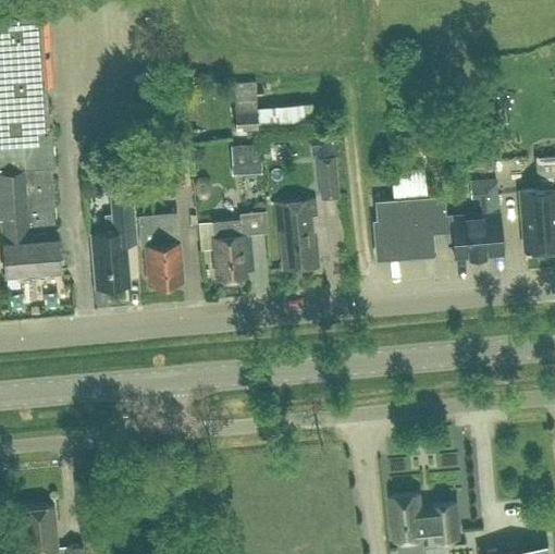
[(0,16),(37,14),(37,1),(0,3),(0,16)]
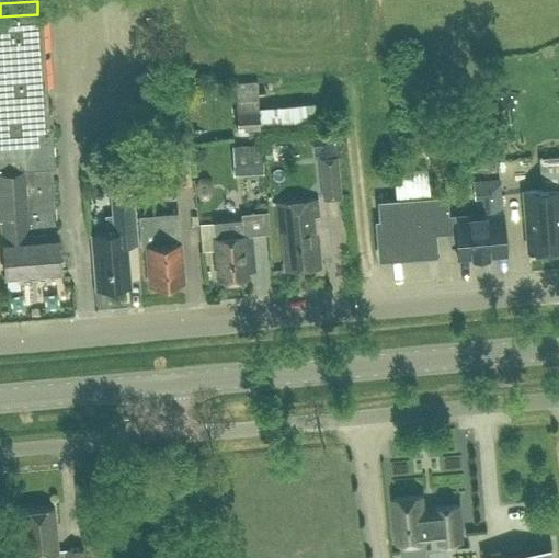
[(0,214),(1,214),(6,279),(59,275),(52,168),(56,168),(53,127),(50,127),(43,14),(37,15),(0,16),(0,214)]
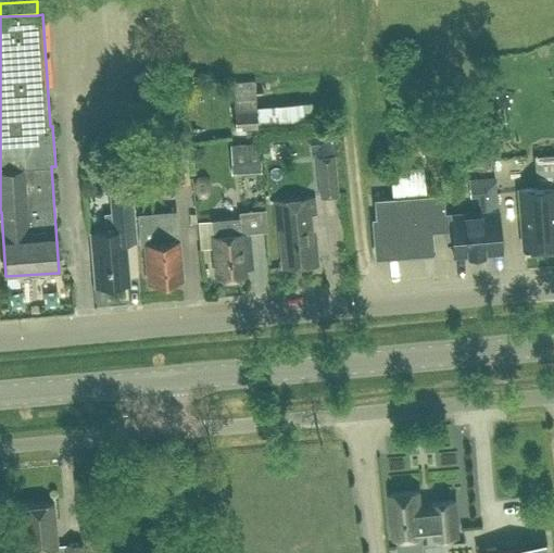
[(259,135),(315,129),(312,103),(257,110),(255,83),(234,83),(236,130),(257,129),(259,135)]
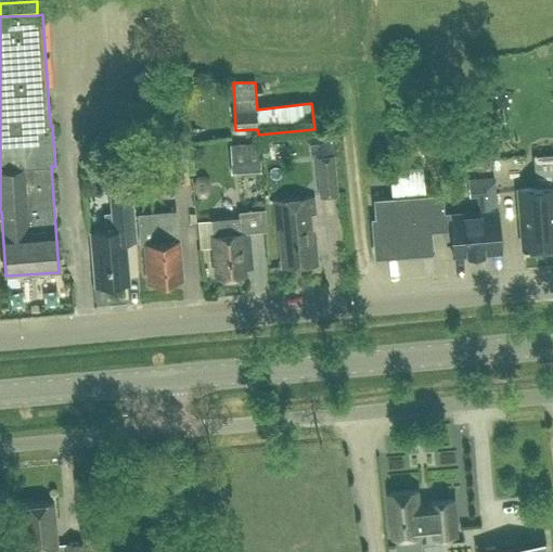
[(321,137),(324,152),(339,150),(336,135),(321,137)]
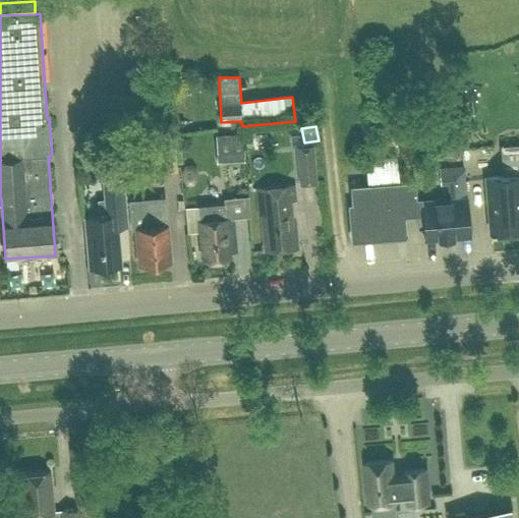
[(244,159),(243,136),(216,137),(218,160),(244,159)]
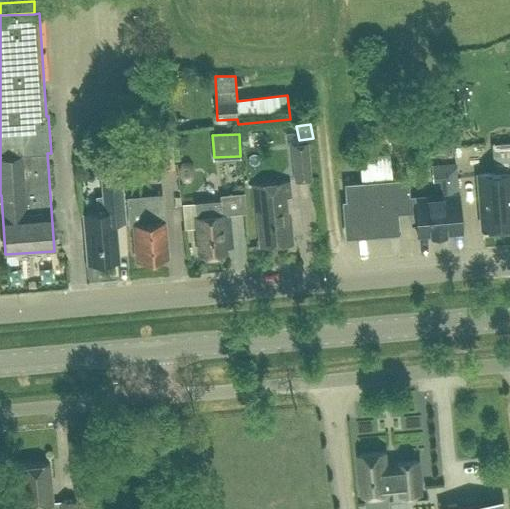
[(175,171),(172,135),(154,137),(157,173),(175,171)]
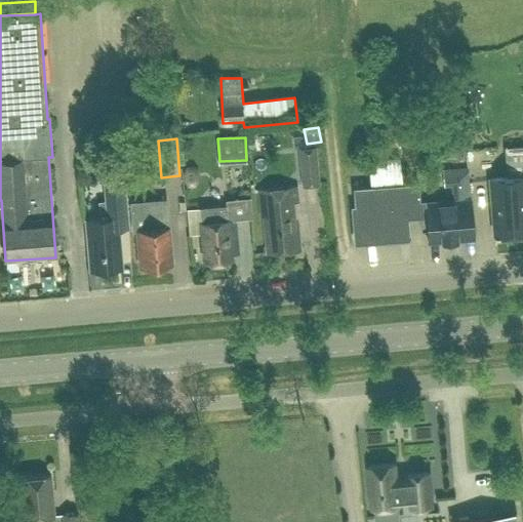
[(508,179),(491,181),(495,238),(522,235),(522,148),(506,150),(508,179)]
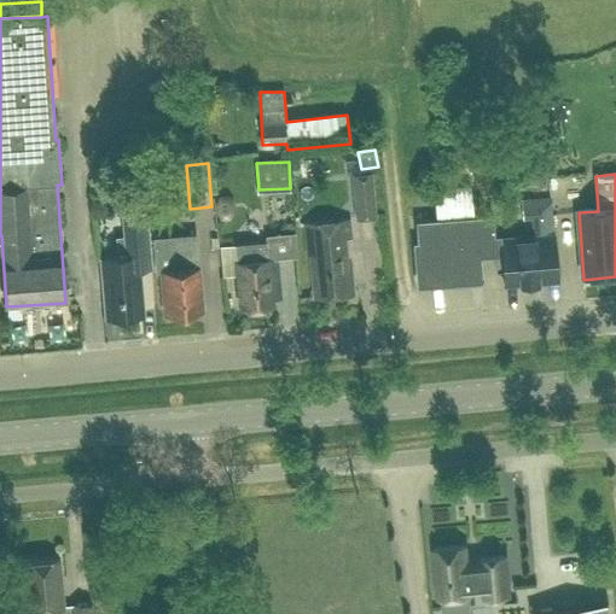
[(372,175),(353,177),(358,221),(377,218),(372,175)]
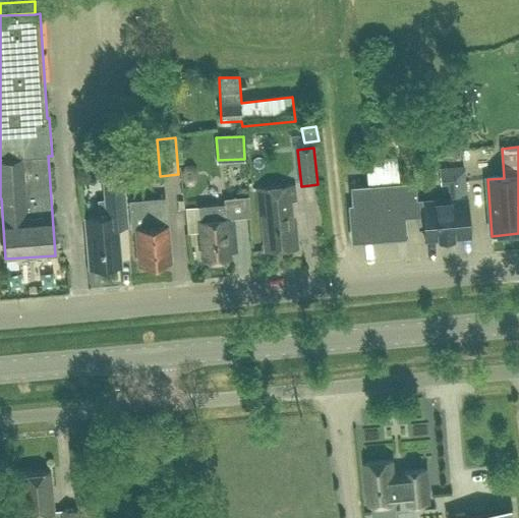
[(406,218),(418,217),(419,229),(424,228),(425,241),(470,238),(467,199),(451,202),(418,204),(416,183),(399,184),(397,158),(366,161),(368,186),(351,188),(355,240),(407,236),(406,218)]
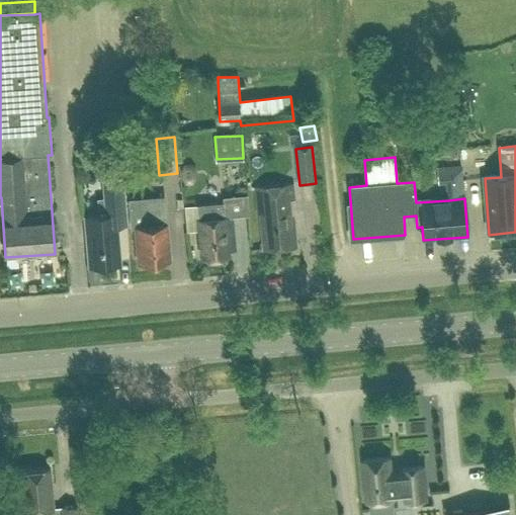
[(118,226),(129,225),(127,207),(125,207),(123,178),(107,180),(108,199),(97,199),(99,216),(85,217),(89,266),(121,263),(118,226)]
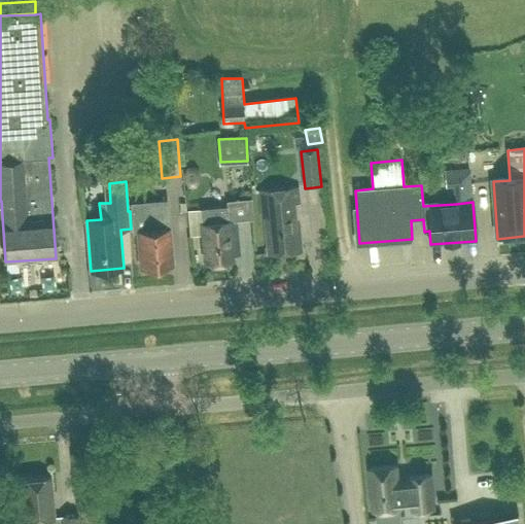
[(269,256),(303,253),(301,231),(298,232),(295,205),(301,204),(299,188),(259,193),(263,221),(265,221),(269,256)]
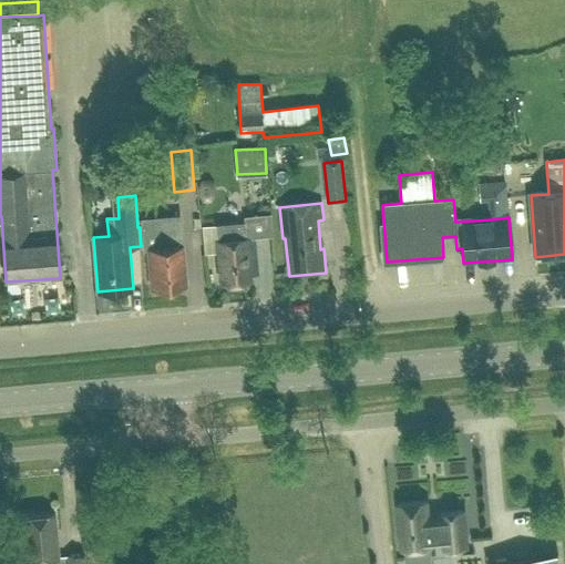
[(187,288),(183,245),(181,217),(141,221),(144,250),(149,250),(152,291),(187,288)]
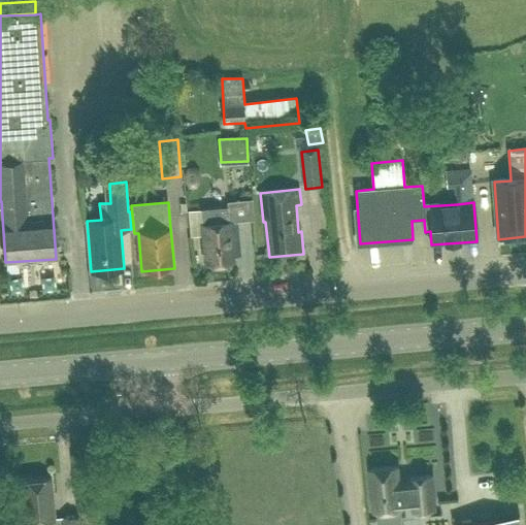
[(229,224),(228,208),(201,210),(206,265),(233,263),(232,255),(240,254),(237,223),(229,224)]
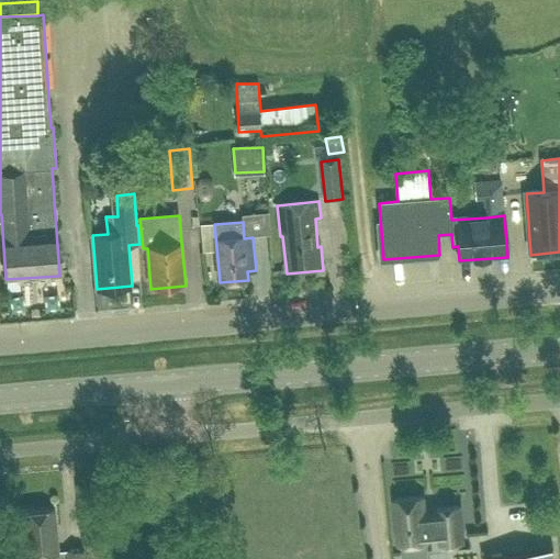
[(429,541),(443,539),(443,546),(465,544),(461,509),(439,511),(439,512),(426,513),(425,499),(396,501),(401,545),(429,543),(429,541)]
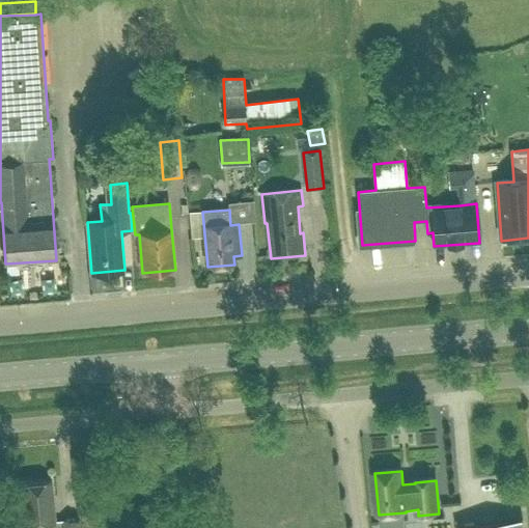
[(24,526),(56,523),(52,482),(20,484),(24,526)]
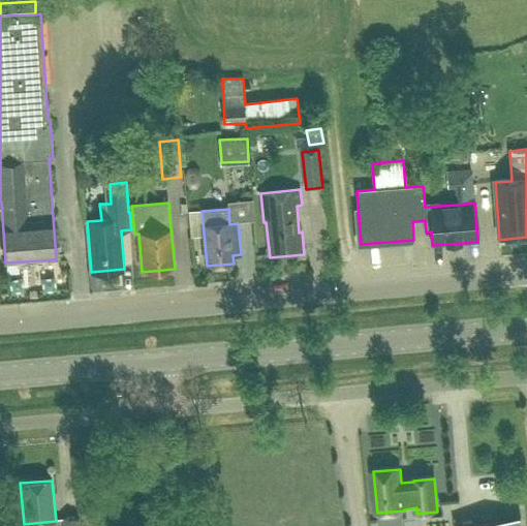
[(63,518),(64,525),(79,525),(78,517),(63,518)]
